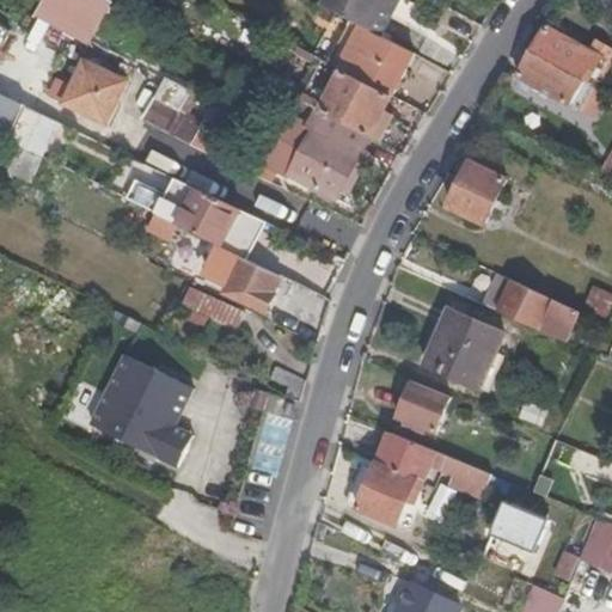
[(60,31),(78,0),(43,0),(32,17),(60,31)]
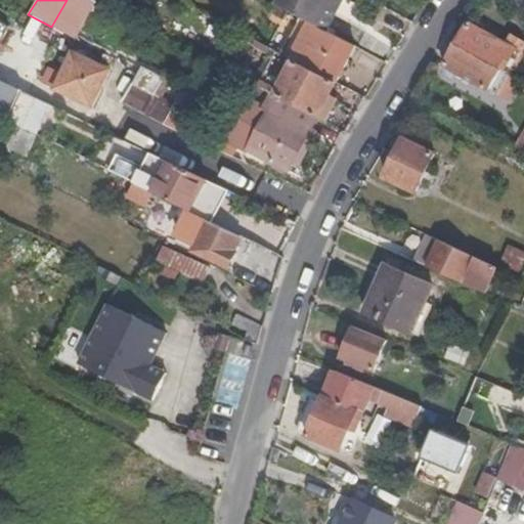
[(296,17),(315,28),(321,31),(336,0),(277,0),(274,6),(296,17)]
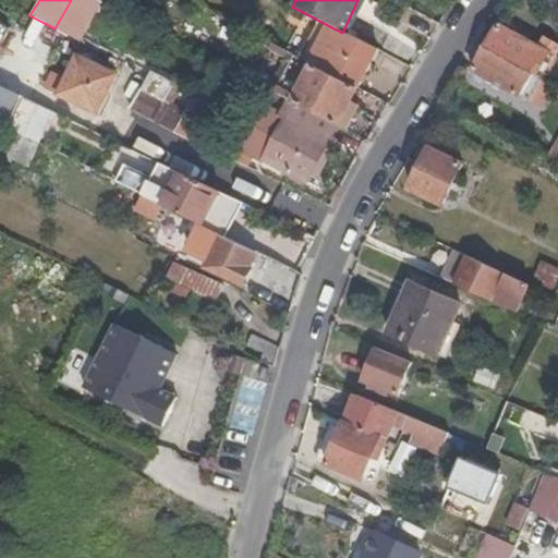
[(330,40),(336,29),(315,19),(310,29),(330,40)]
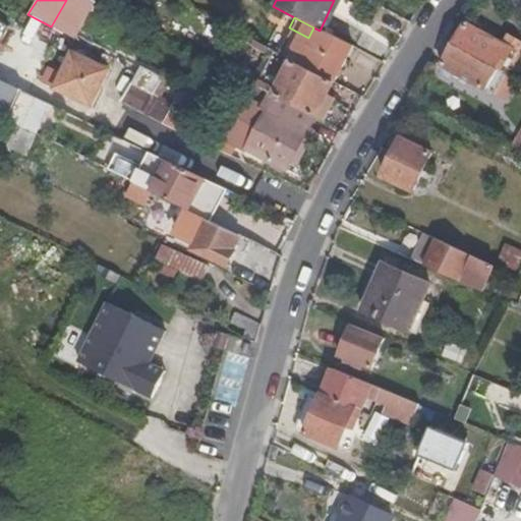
[(464,21),(451,44),(504,73),(517,51),(464,21)]
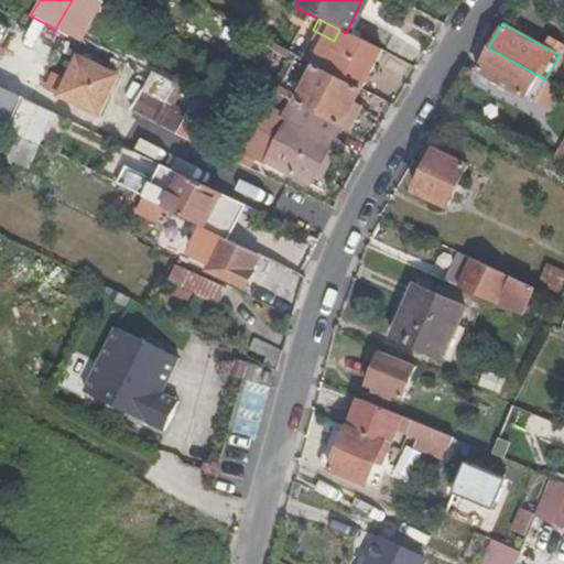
[(360,88),(379,51),(346,33),(326,71),(360,88)]
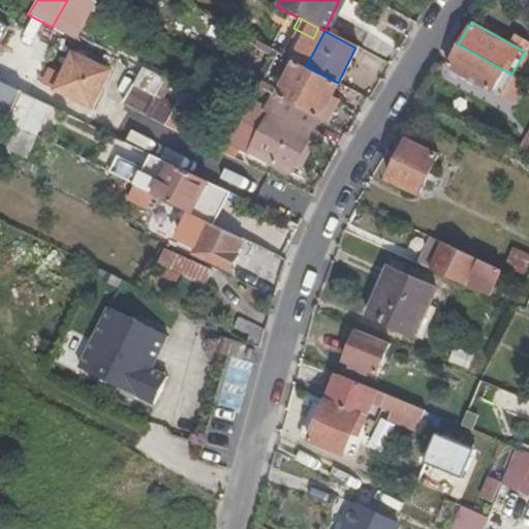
[(499,96),(511,74),(458,44),(444,67),(499,96)]
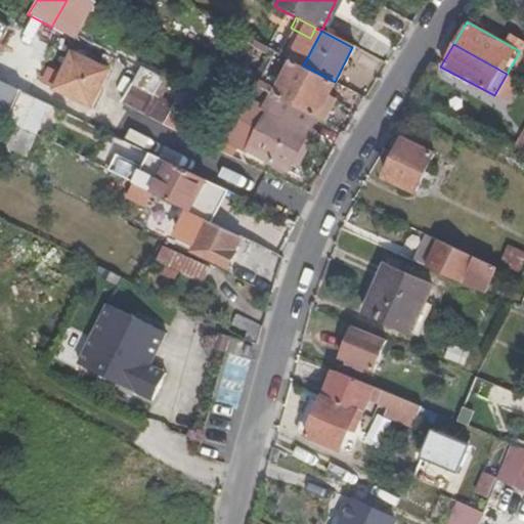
[(335,82),(303,66),(270,48),(252,84),(271,94),(315,118),(323,122),(335,99),(328,95),(335,82)]
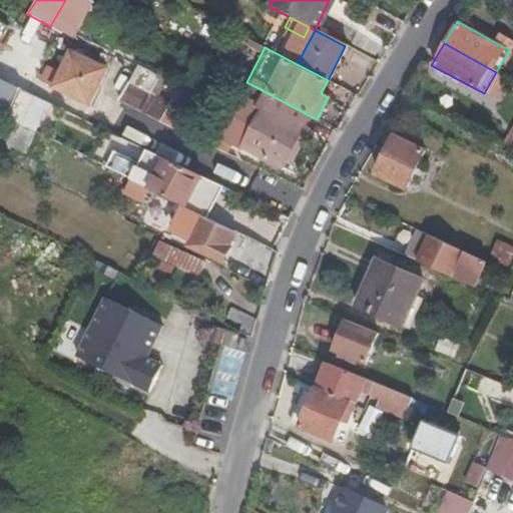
[(68,52),(51,88),(86,105),(103,69),(68,52)]
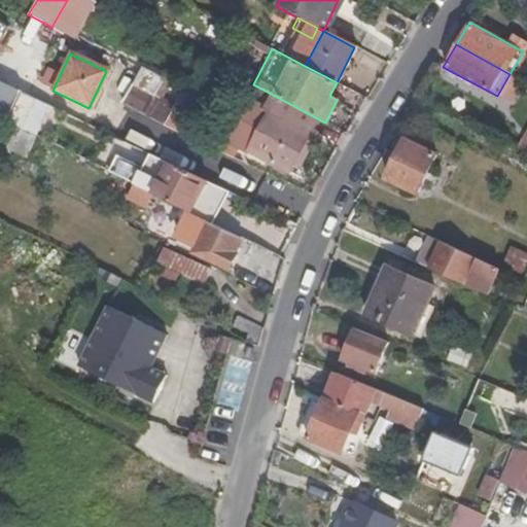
[(120,104),(181,133),(186,121),(169,113),(172,107),(150,97),(159,79),(137,69),(120,104)]
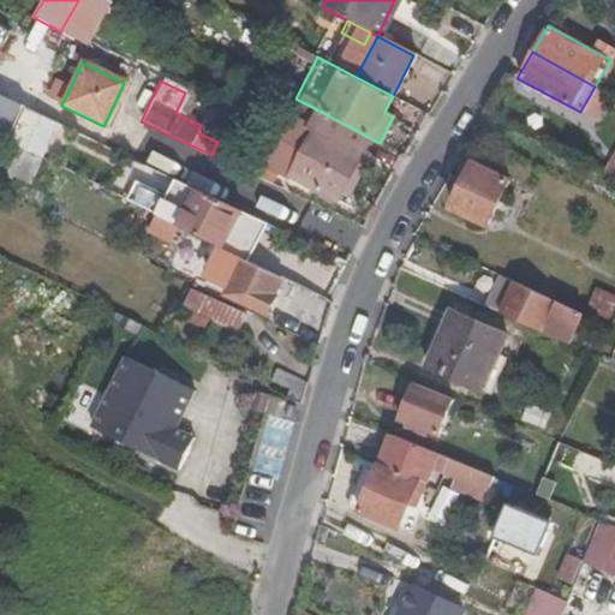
[(30,109),(0,94),(0,136),(12,143),(30,109)]
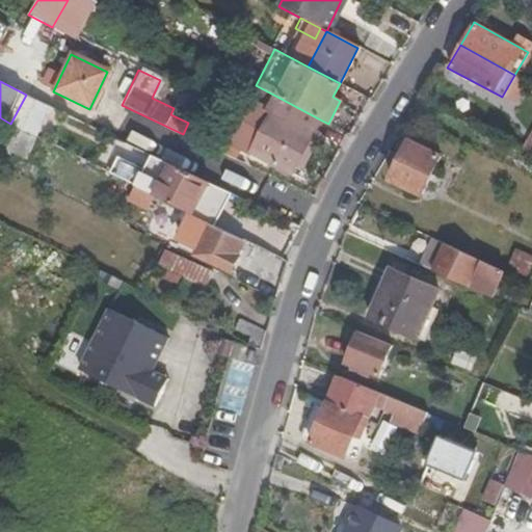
[(293,173),(320,120),(275,96),(268,111),(254,104),(235,140),(253,150),(251,152),(293,173)]
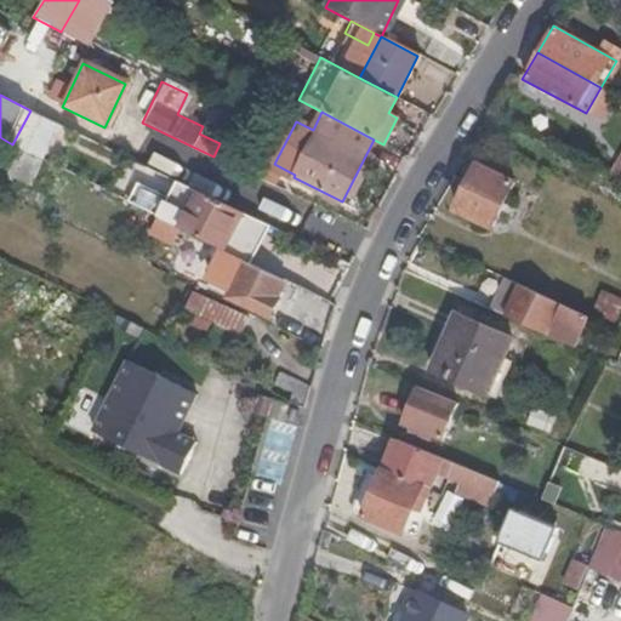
[(474,169),(454,210),(490,227),(511,186),(474,169)]
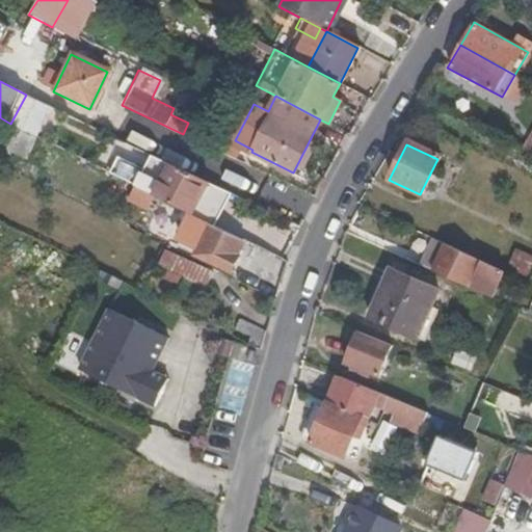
[(189,215),(205,183),(168,165),(151,197),(189,215)]
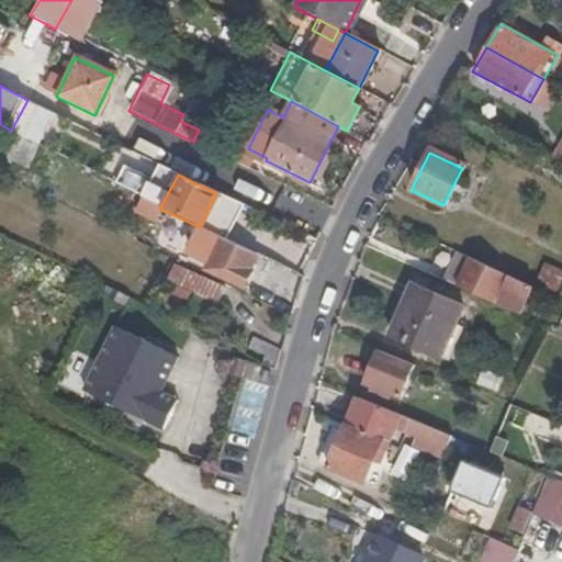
[(248,184),(240,200),(268,212),(274,197),(248,184)]
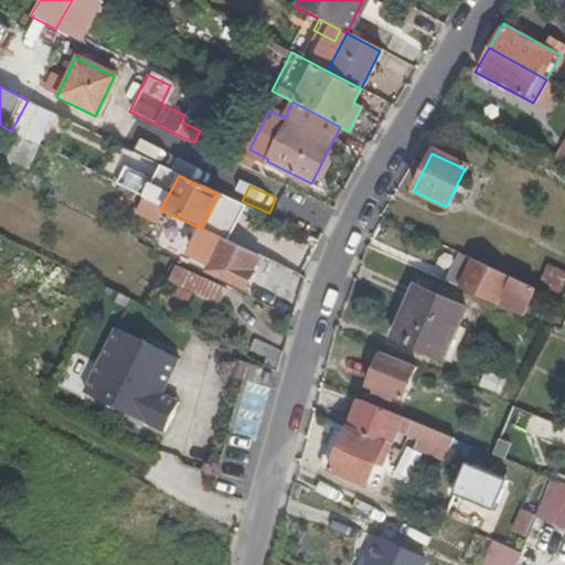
[(247,269),(254,255),(222,240),(206,268),(242,288),(252,272),(247,269)]
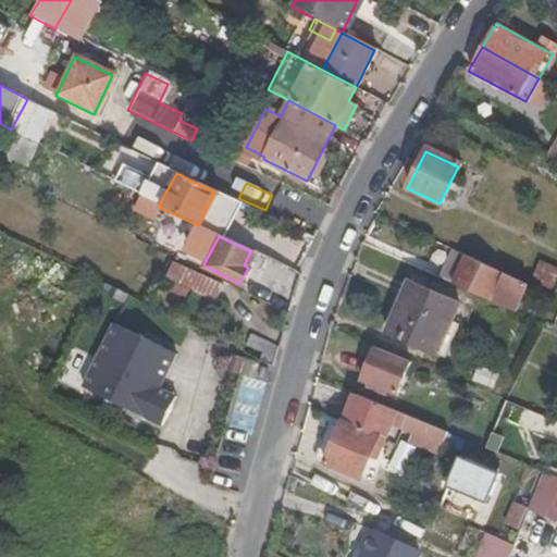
[(267,240),(259,255),(285,268),(292,254),(267,240)]
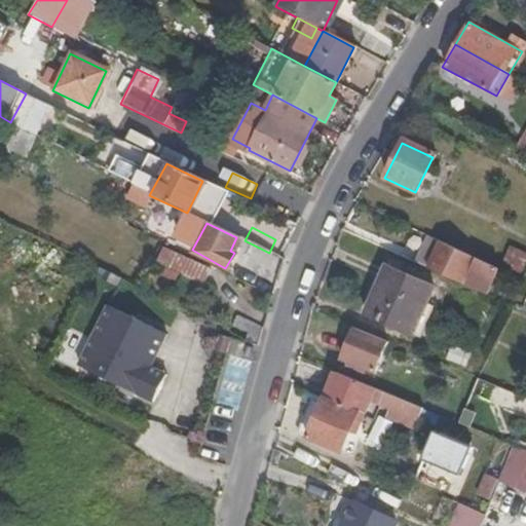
[(484,293),(495,267),(438,241),(425,268),(484,293)]
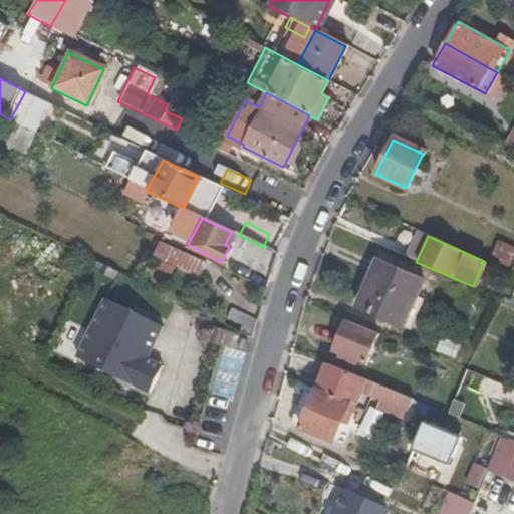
[(196,274),(203,260),(157,238),(151,252),(196,274)]
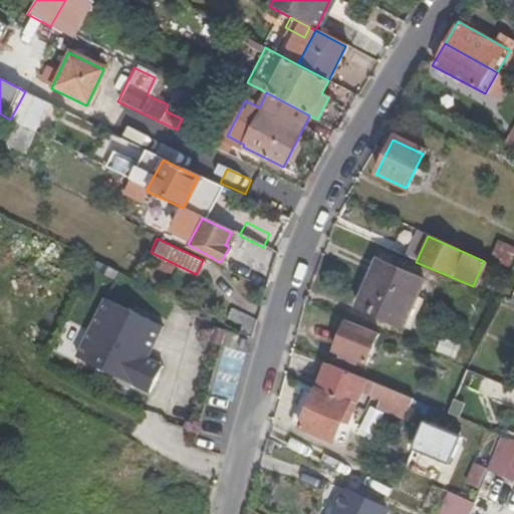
[(513,246),(499,240),(490,259),(509,268),(513,257),(513,246)]
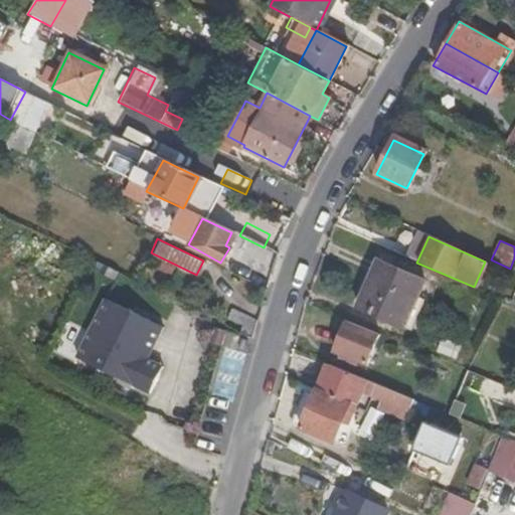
[(376,263),(358,308),(405,327),(423,281),(376,263)]
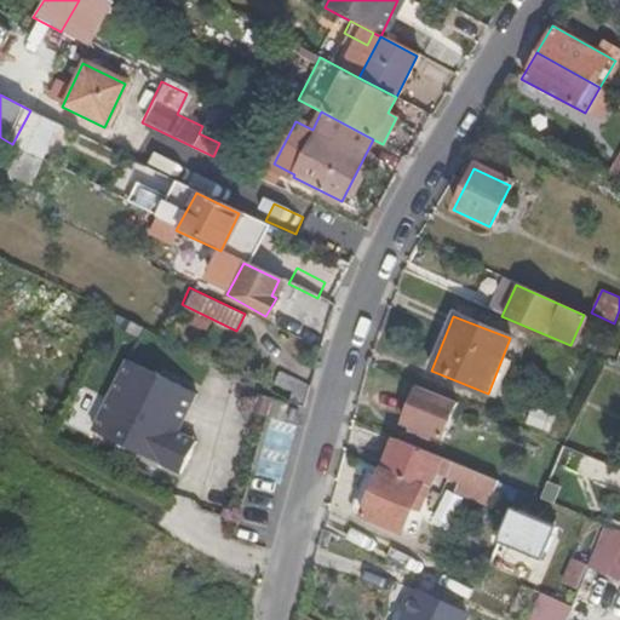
[(182,476),(197,442),(179,434),(199,394),(127,359),(91,434),(182,476)]
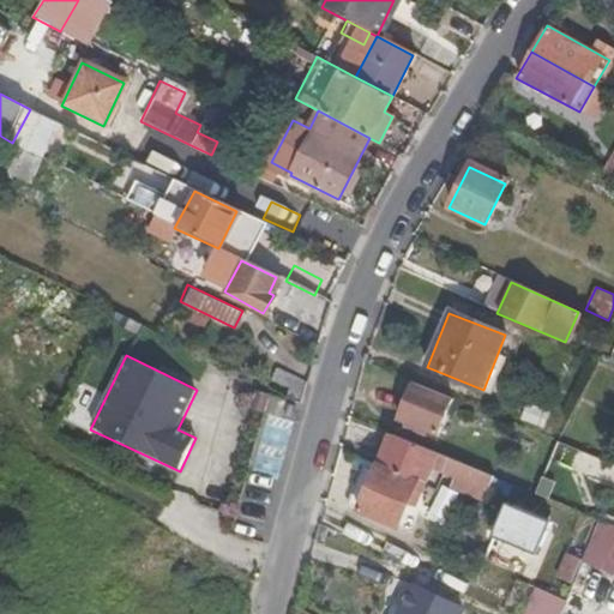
[(283,396),(296,403),(302,380),(274,367),(268,379),(286,387),(283,396)]
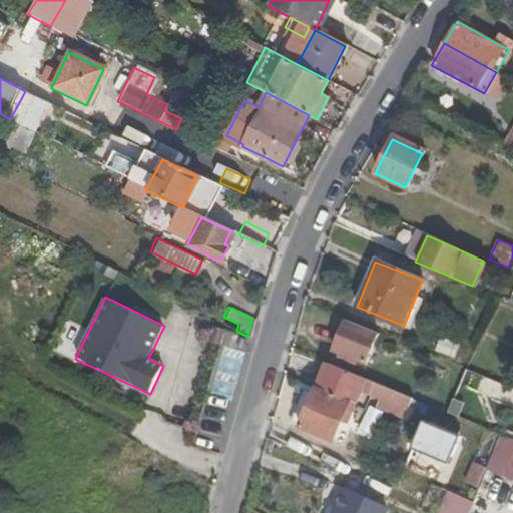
[(364,361),(376,333),(343,319),(330,352),(357,363),(359,358),(364,361)]
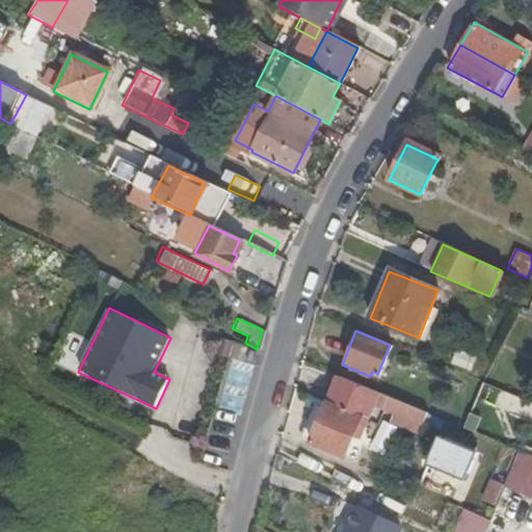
[(216,354),(227,357),(232,342),(220,339),(216,354)]
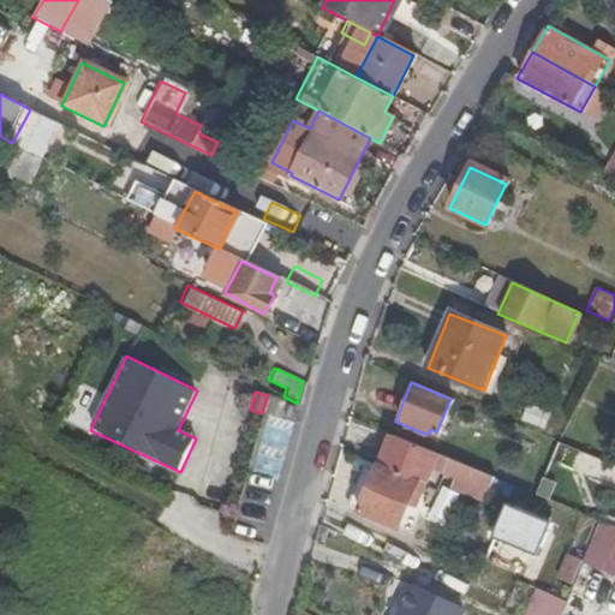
[(527,404),(523,419),(545,427),(550,411),(527,404)]
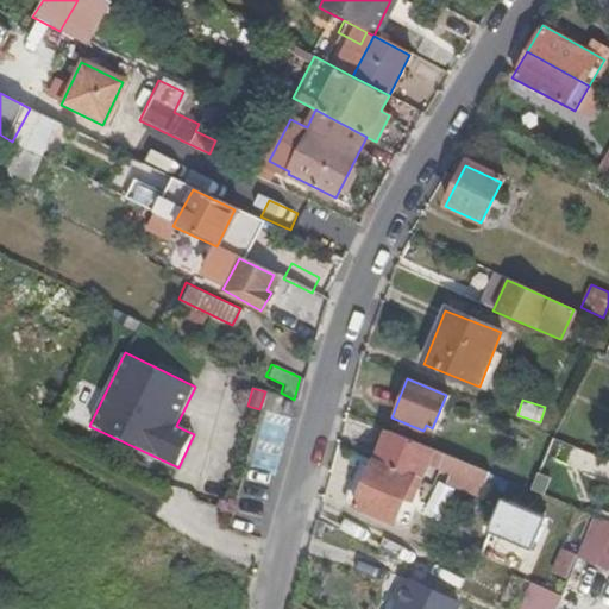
[(482,485),(489,471),(383,427),(370,457),(358,453),(340,497),(394,520),(410,484),(415,487),(426,462),(449,471),(482,485)]
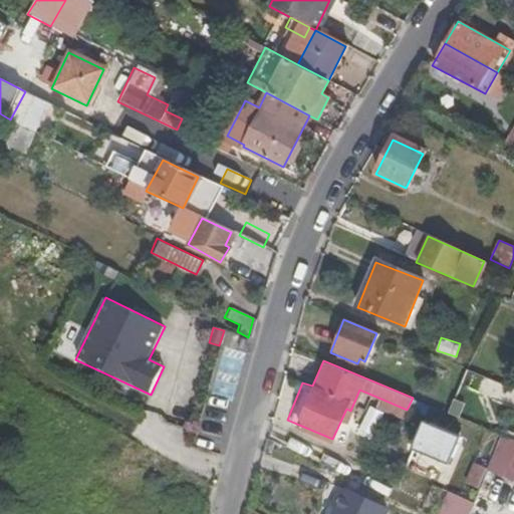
[(374,408),(404,418),(407,410),(378,398),(374,408)]
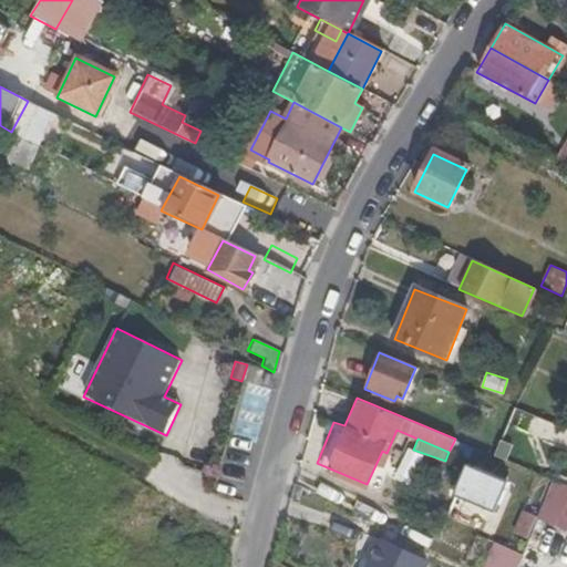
[(470,471),(454,508),(486,521),(501,483),(470,471)]
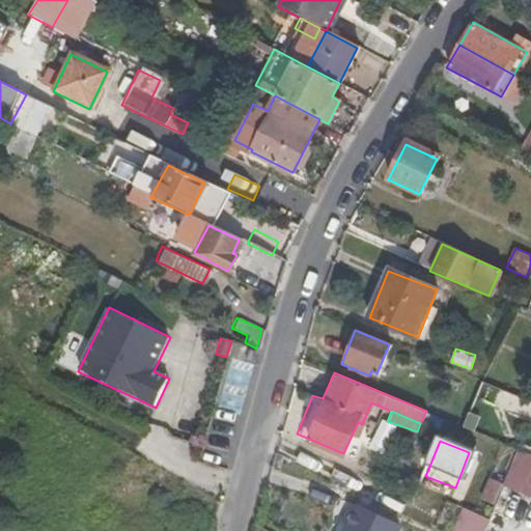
[(530,472),(530,454),(518,449),(510,464),(530,472)]
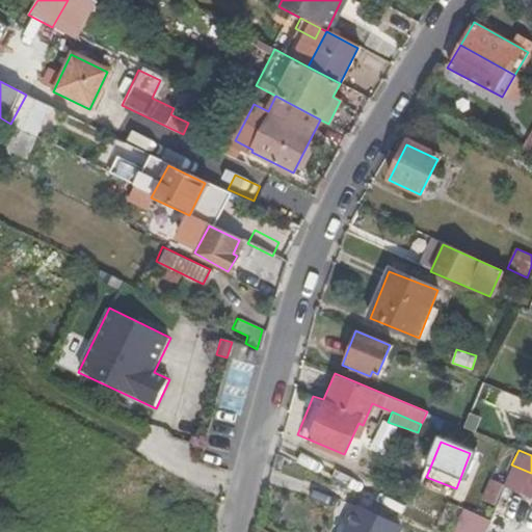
[(488,480),(483,504),(500,508),(505,484),(488,480)]
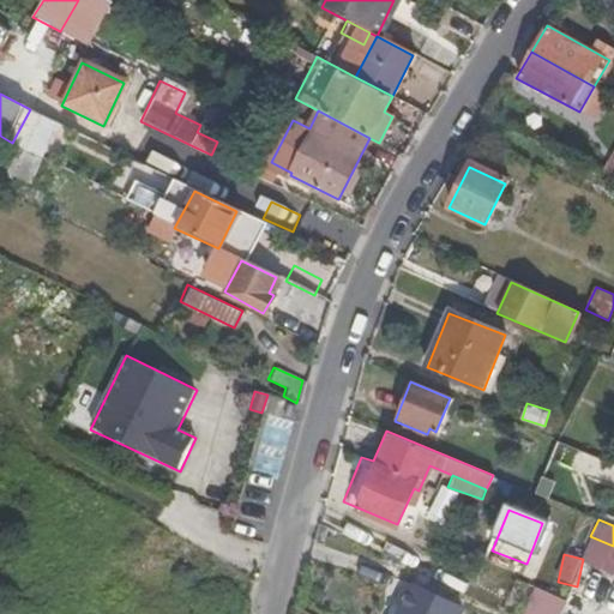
[(392,613),(409,583),(397,576),(375,613),(392,613)]
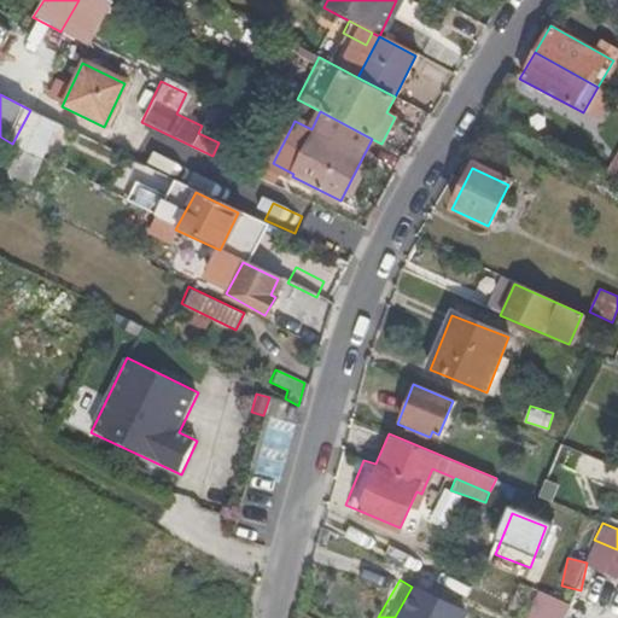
[(452,617),(458,610),(412,587),(395,617),(452,617)]
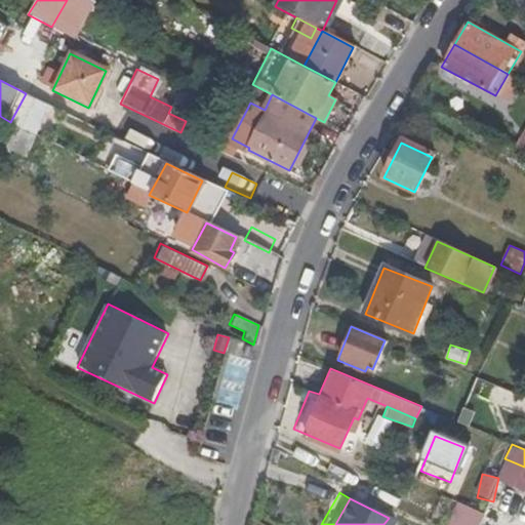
[(454,505),(449,524),(481,524),(484,512),(454,505)]
